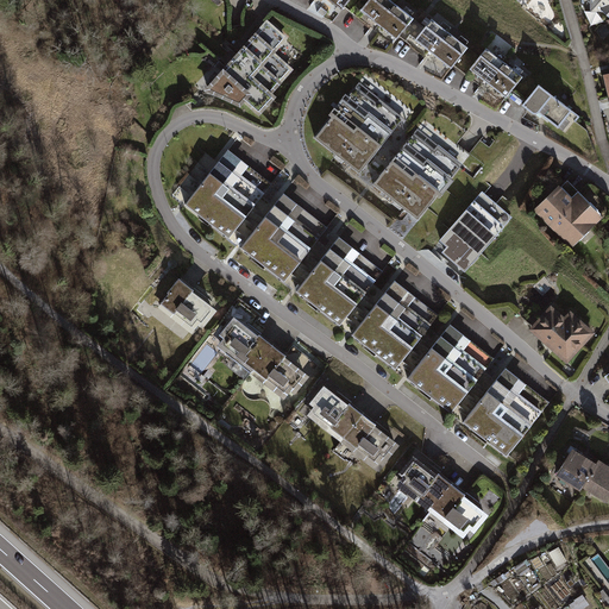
[(396,0),(369,0),(364,7),(400,36),(416,17),(396,0)]
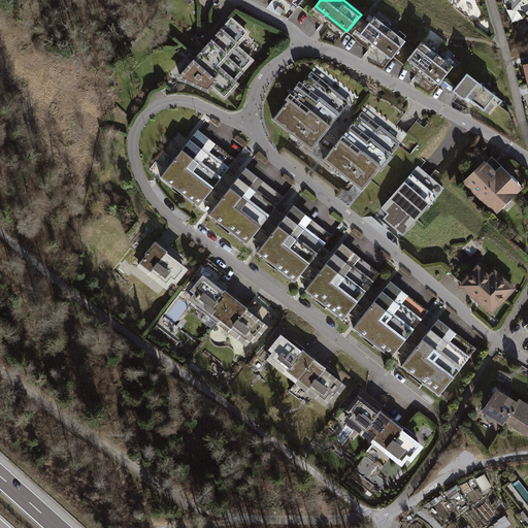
[(527,0),(512,0),(512,8),(523,7),(527,11),(527,0)]
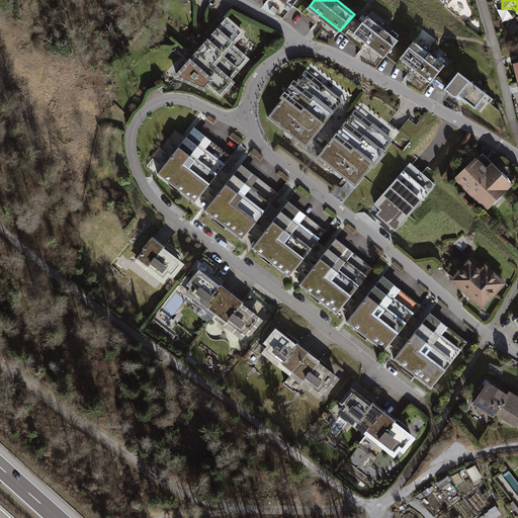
[(368,14),(355,31),(385,55),(399,37),(368,14)]
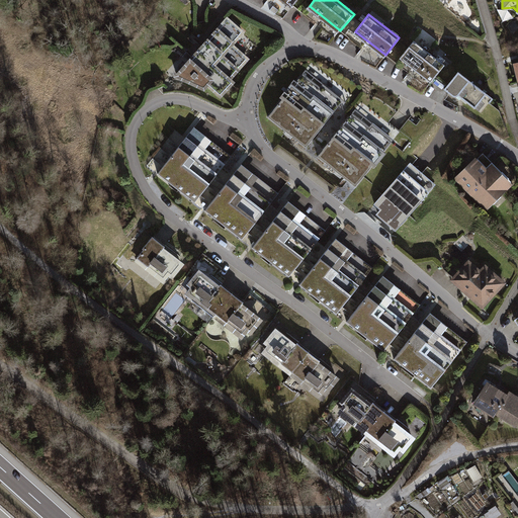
[(226,15),(171,75),(202,89),(206,86),(219,97),(235,80),(232,77),(249,58),(233,44),(244,31),(226,15)]
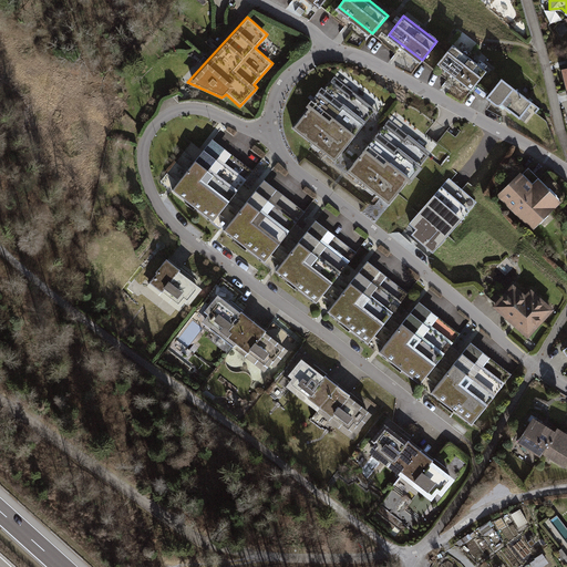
[(454,42),(440,61),(474,88),(488,69),(454,42)]
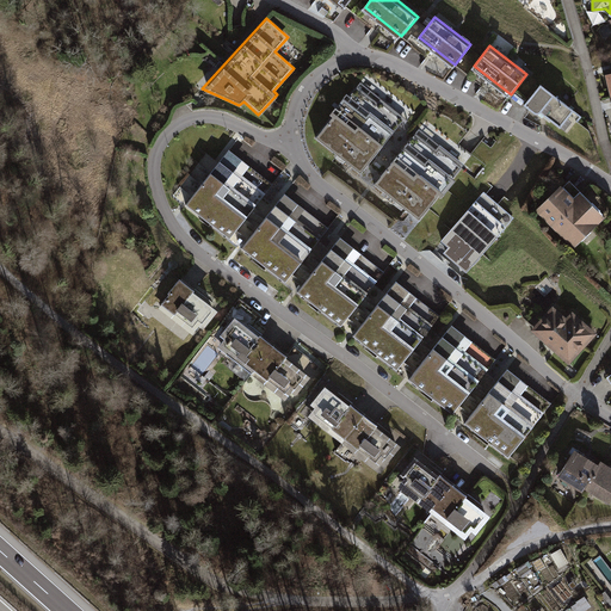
[(357,81),(313,137),(358,174),(403,118),(357,81)]
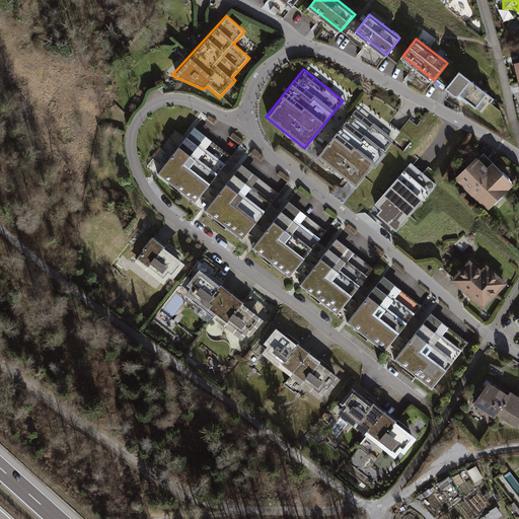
[(496,97),(459,69),(445,88),(457,96),(459,94),(484,114),(496,97)]
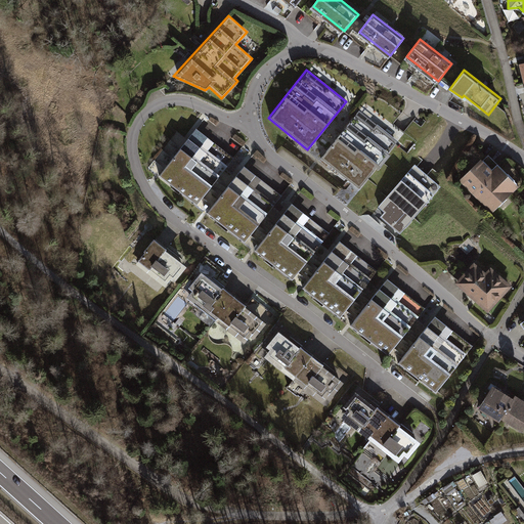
[(359,106),(319,158),(358,188),(399,138),(359,106)]
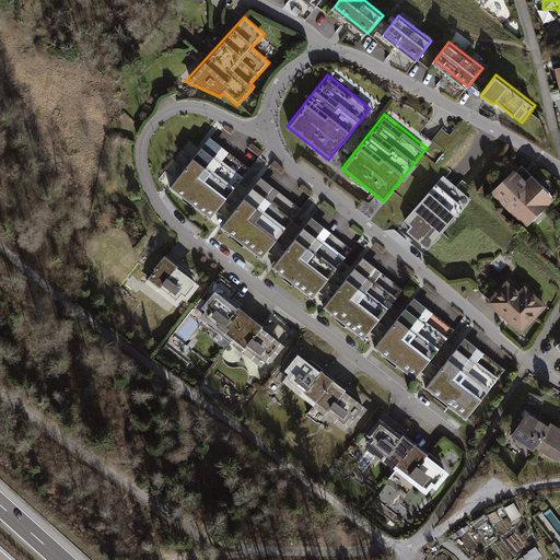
[(248,167),(207,135),(165,185),(207,219),(248,167)]
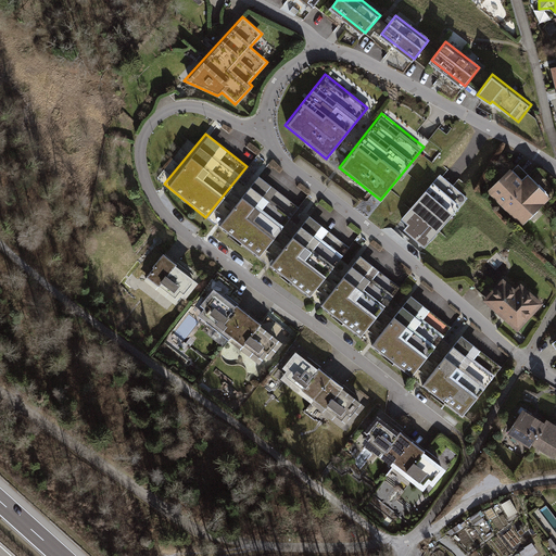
[(509,168),(485,191),(520,225),(548,197),(526,175),(521,179),(509,168)]
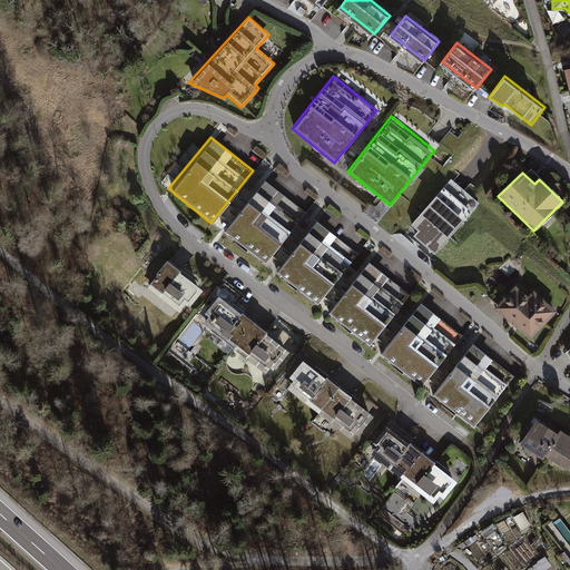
[(305,214),(263,179),(220,232),(263,265),(305,214)]
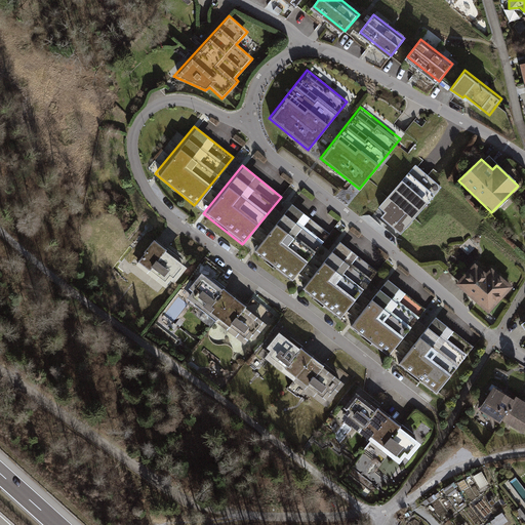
[(434,177),(418,192),(429,202),(444,188),(434,177)]
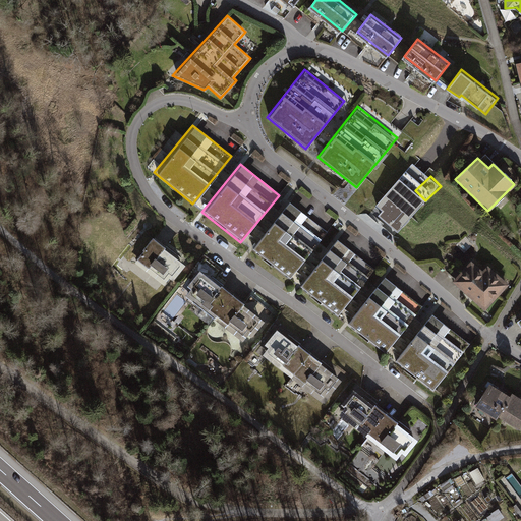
[(328,233),(289,203),(250,249),(289,281),(328,233)]
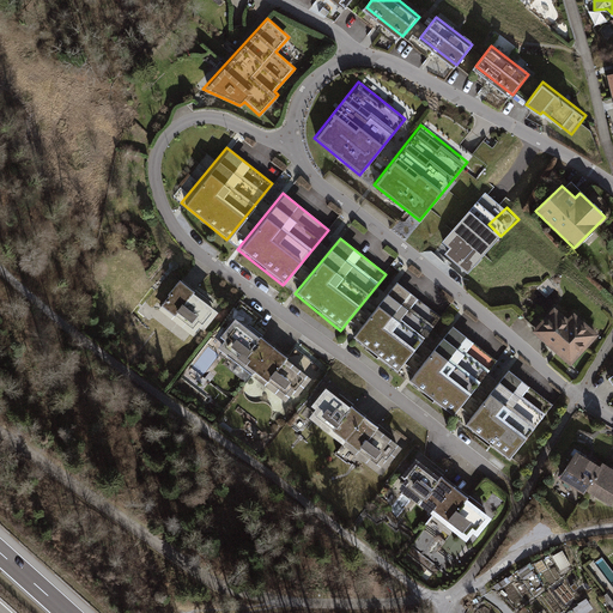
[(169,296),(162,305),(193,328),(199,321),(202,325),(214,308),(194,292),(195,290),(180,278),(168,295),(169,296)]
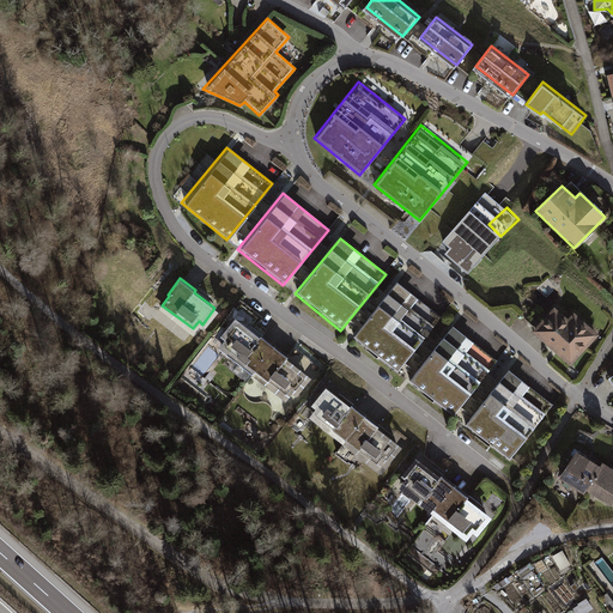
[(439,316),(394,280),(350,335),(395,372),(439,316)]
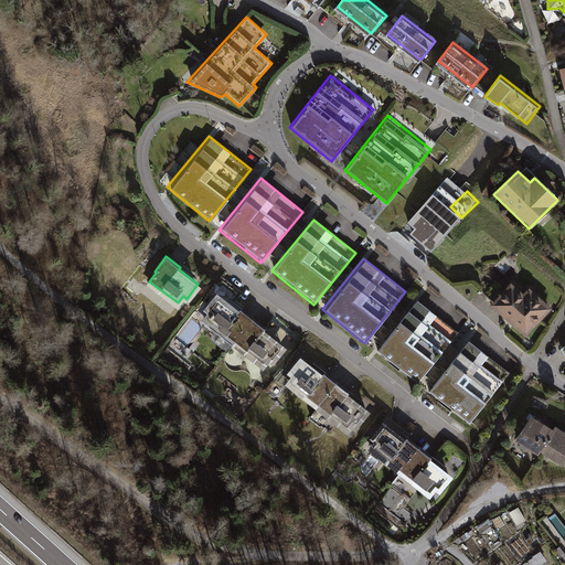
[(522,294),(510,283),(489,305),(523,337),(550,307),(528,287),(522,294)]
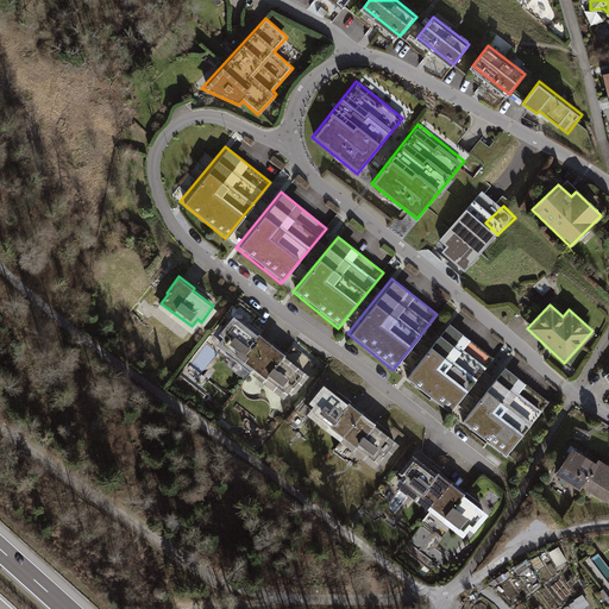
[(237,320),(220,341),(294,397),(309,377),(237,320)]
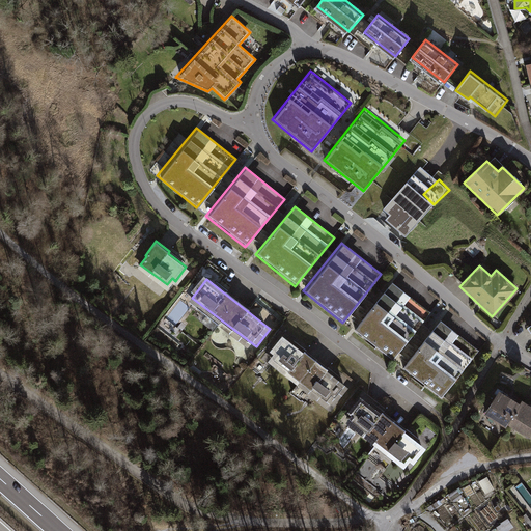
[(428,312),(391,282),(354,330),(392,359),(428,312)]
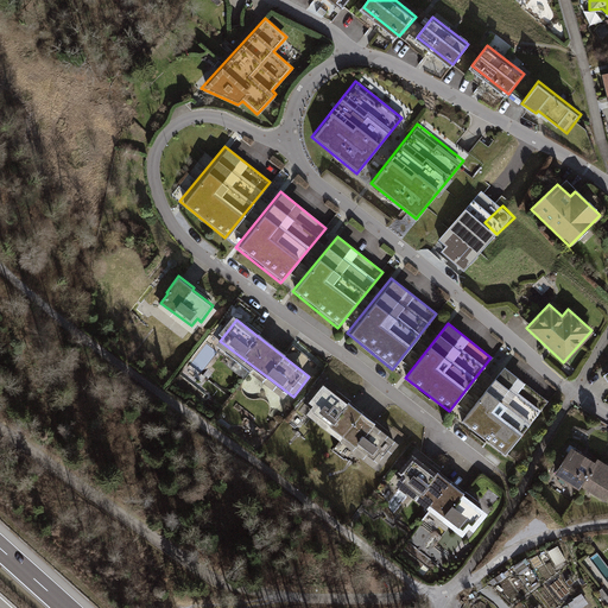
[(526,380),(534,372),(525,362),(517,371),(526,380)]
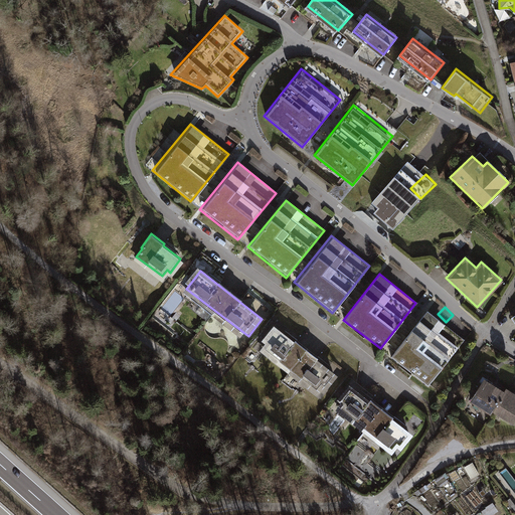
[(463,341),(426,312),(390,358),(426,387),(463,341)]
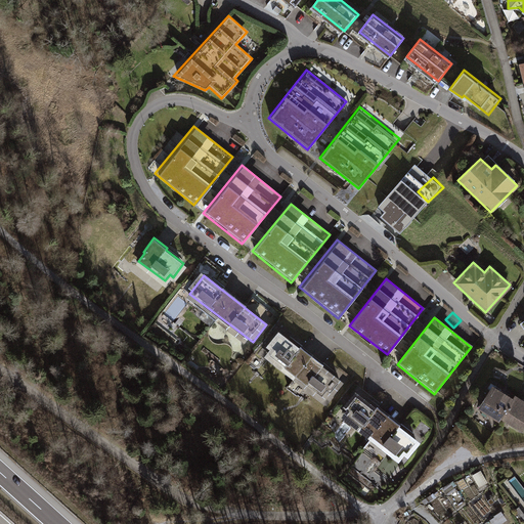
[(279,331),(261,355),(325,404),(345,381),(279,331)]
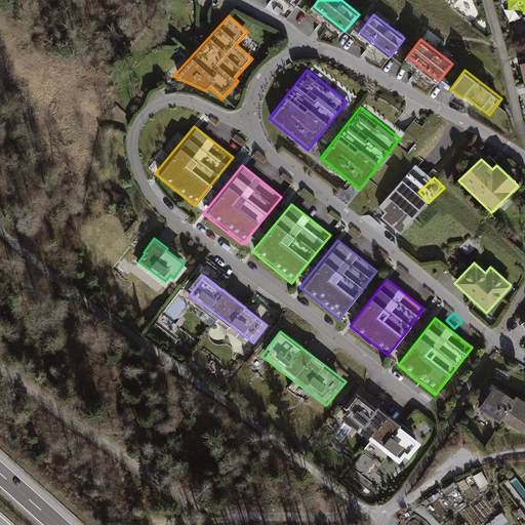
[(524,399),(496,384),(483,407),(524,431),(524,399)]
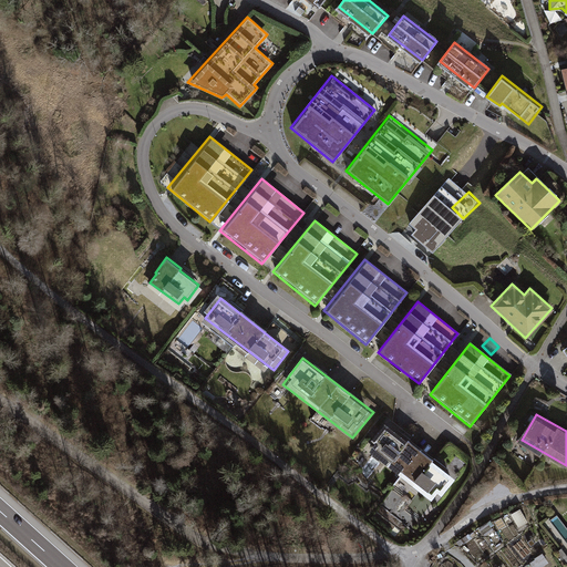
[(387,424),(367,451),(433,501),(453,474),(387,424)]
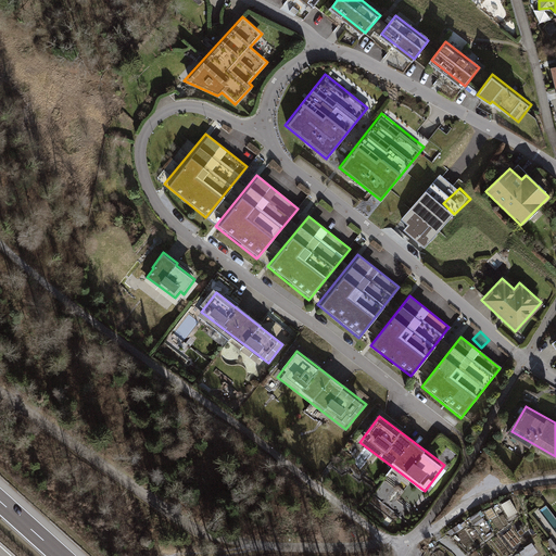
[(512,497),(503,502),(509,515),(518,510),(512,497)]
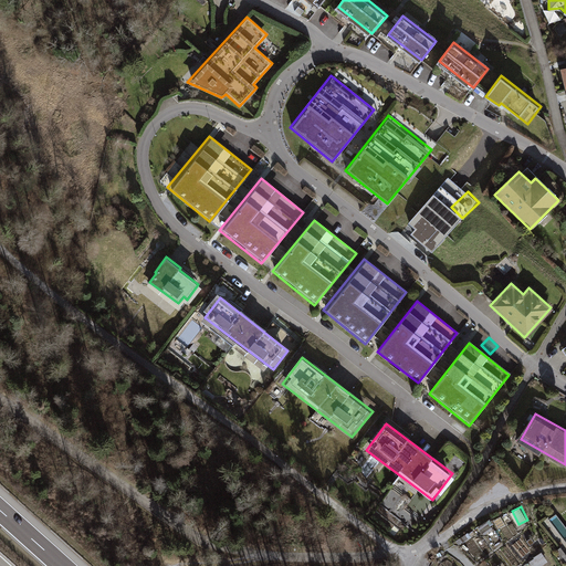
[(531,561),(535,565),(540,565),(548,559),(543,552),(531,561)]
